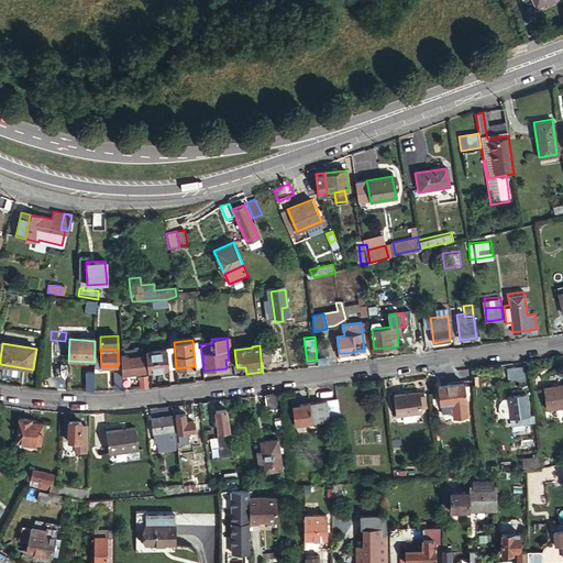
[(121,360),(128,360),(128,356),(144,355),(143,349),(127,350),(128,353),(120,354),(121,360)]
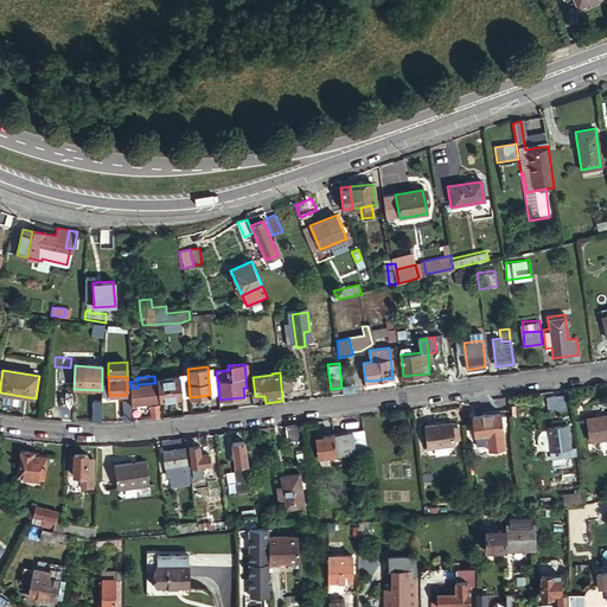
[(300,376),(291,377),(292,390),(302,389),(300,376)]
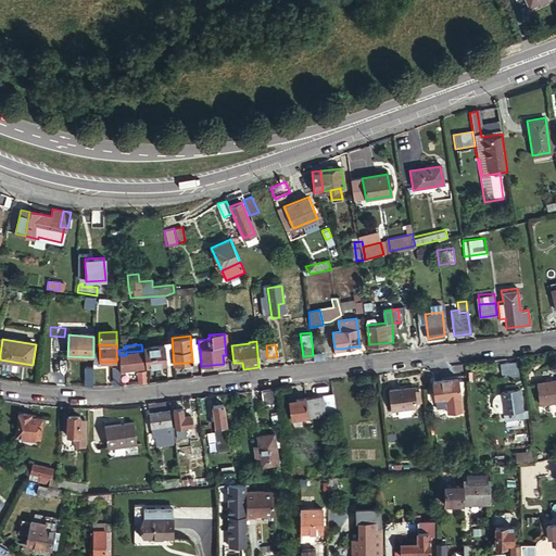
[(144,348),(147,367),(166,365),(164,345),(144,348)]
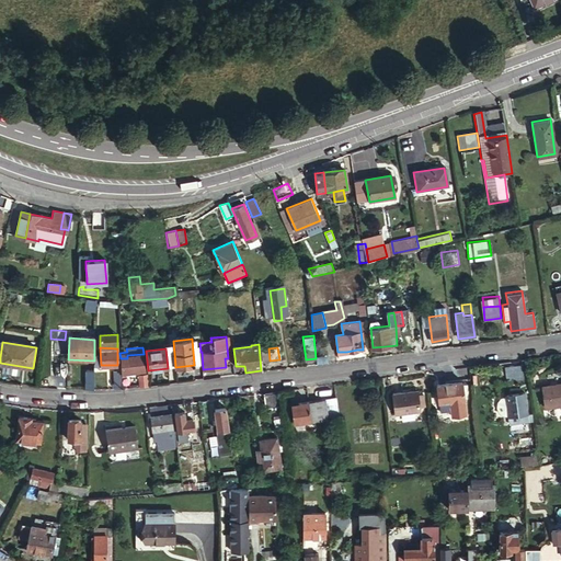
[(270,361),(268,348),(261,350),(262,362),(270,361)]
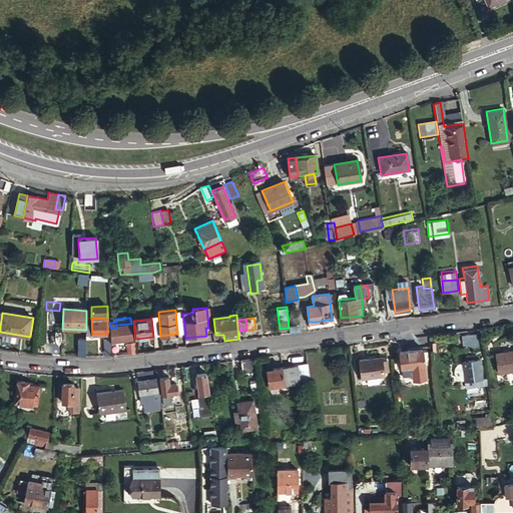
[(107,334),(92,334),(92,336),(108,336),(107,323),(107,334)]
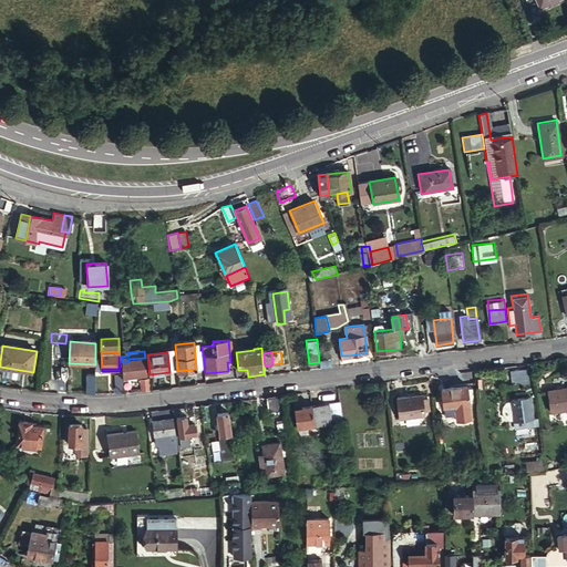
[(122,362),(123,377),(147,374),(145,358),(129,359),(129,362),(122,362)]
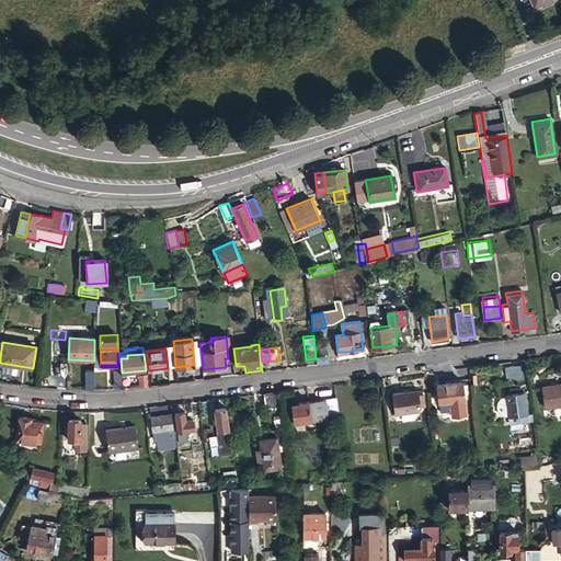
[(464,402),(460,381),(435,384),(437,410),(448,409),(449,415),(464,414),(464,402)]
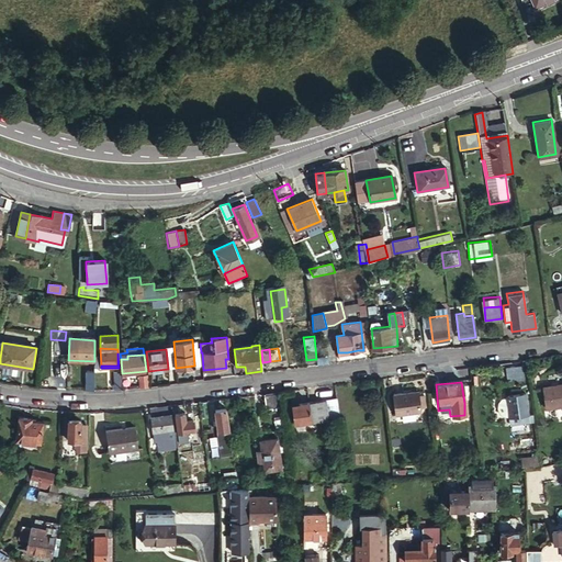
[(561,405),(561,383),(542,385),(544,408),(561,405)]
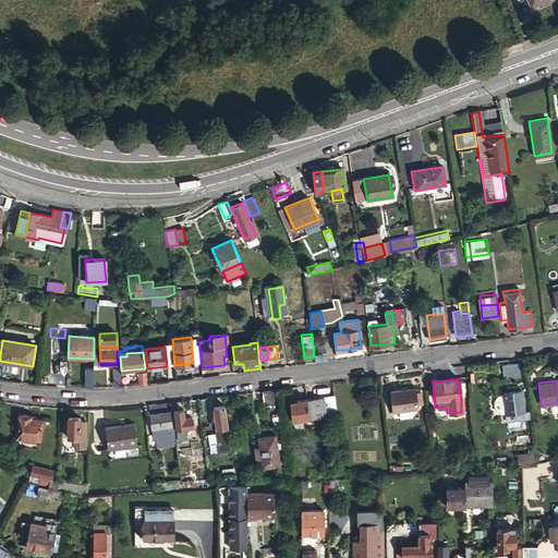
[(415,408),(413,387),(388,390),(390,411),(415,408)]
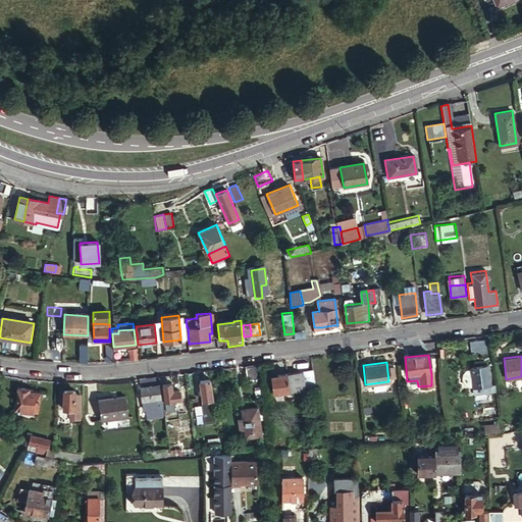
[(259,363),(245,365),(247,383),(261,381),(259,363)]
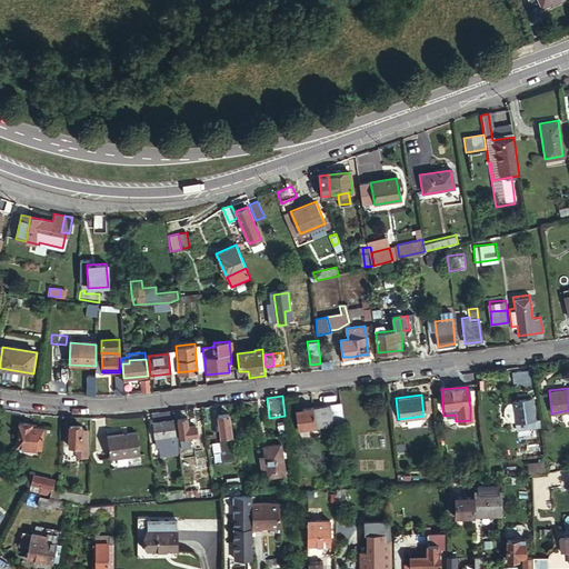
[(535,425),(535,418),(531,400),(512,403),(516,427),(535,425)]
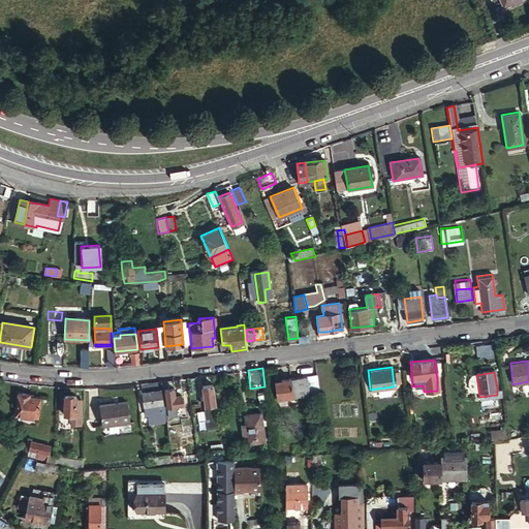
[(305,376),(307,393),(318,392),(316,374),(305,376)]
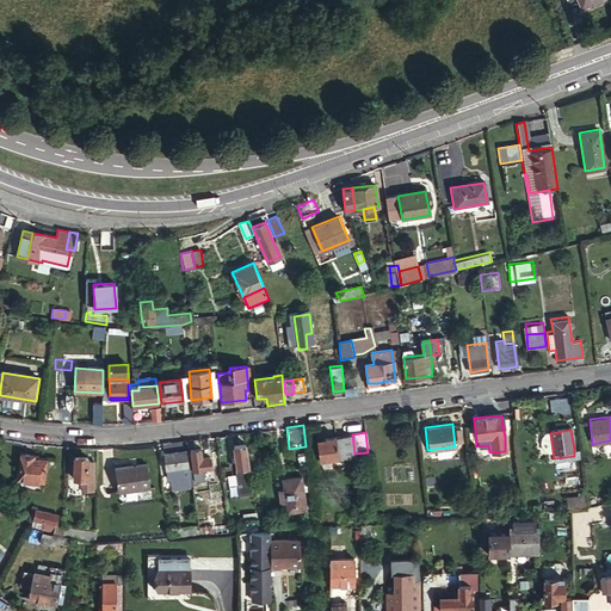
[(335,437),(338,457),(355,454),(352,434),(335,437)]
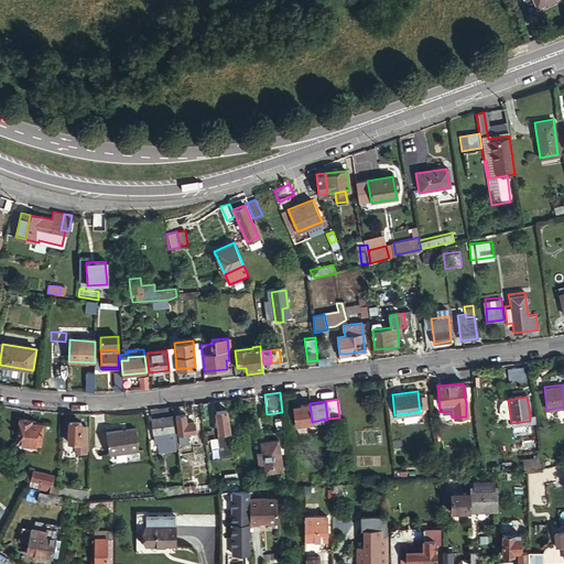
[(201,418),(201,419),(212,418),(208,402),(199,403),(201,418)]
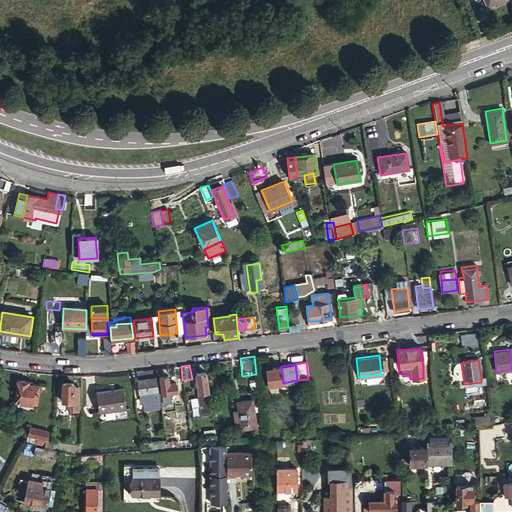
[(181,366),(173,367),(175,380),(182,379),(181,366)]
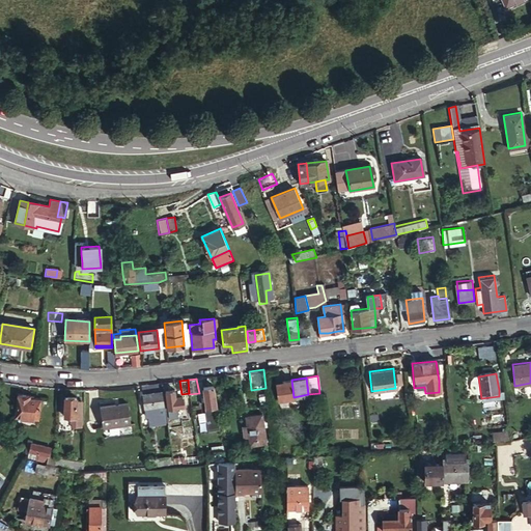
[(277,399),(294,397),(291,380),(275,382),(277,399)]
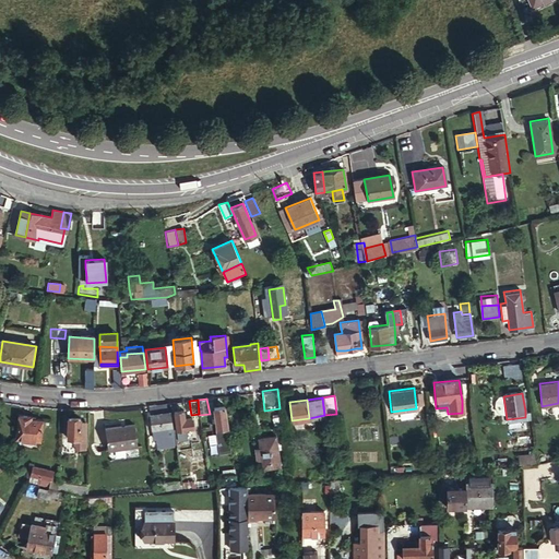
[(150,415),(168,412),(167,404),(149,406),(150,415)]
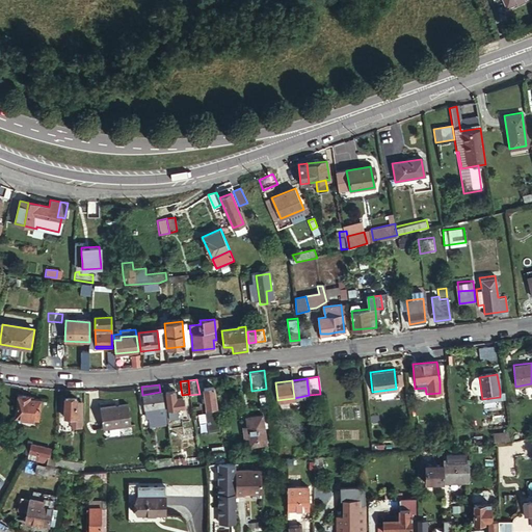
[(207,407),(216,406),(213,387),(203,388),(206,407),(207,407)]
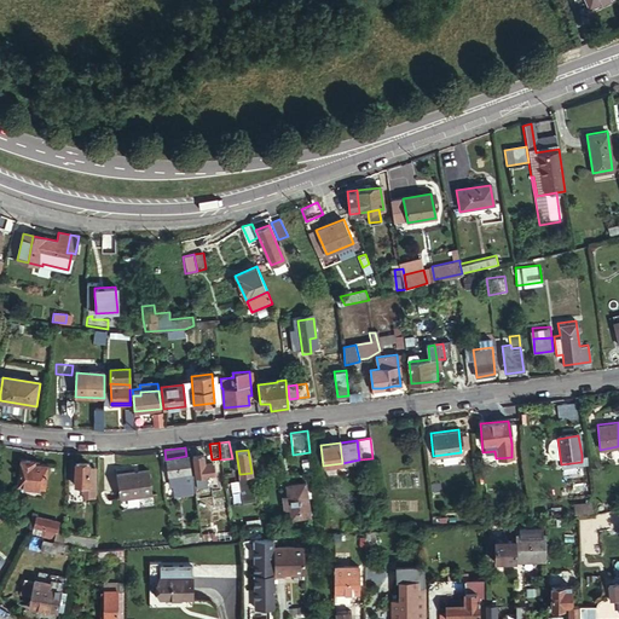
[(196,474),(206,473),(215,472),(214,462),(207,463),(206,453),(194,455),(196,474)]
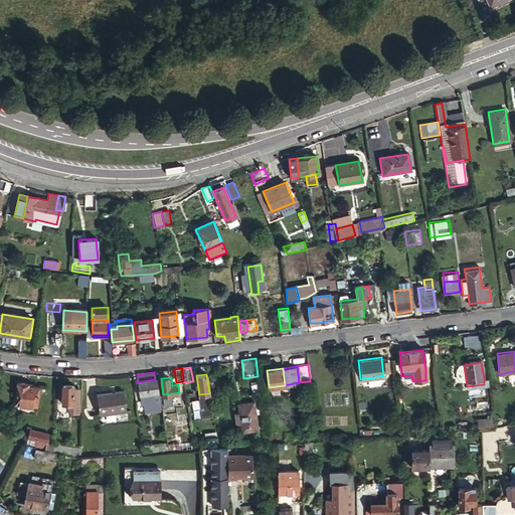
[(158,392),(156,379),(155,379),(138,382),(139,395),(141,395),(141,400),(144,399),(146,412),(162,410),(160,392),(158,392)]
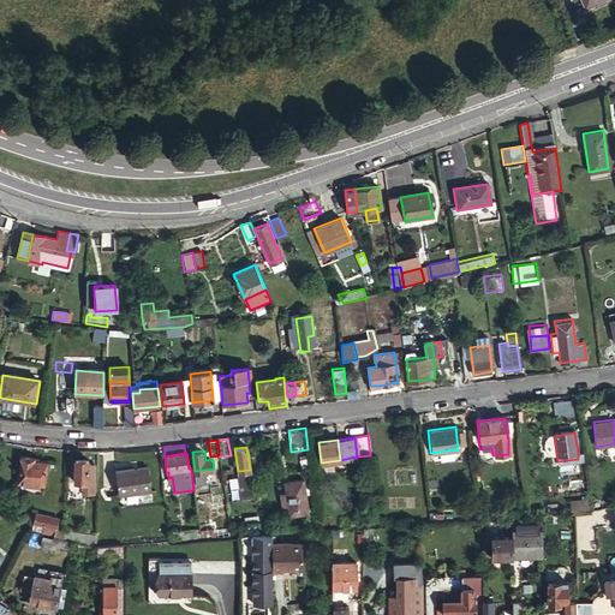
[(18,483),(46,484),(47,461),(34,461),(34,458),(21,457),(18,483)]
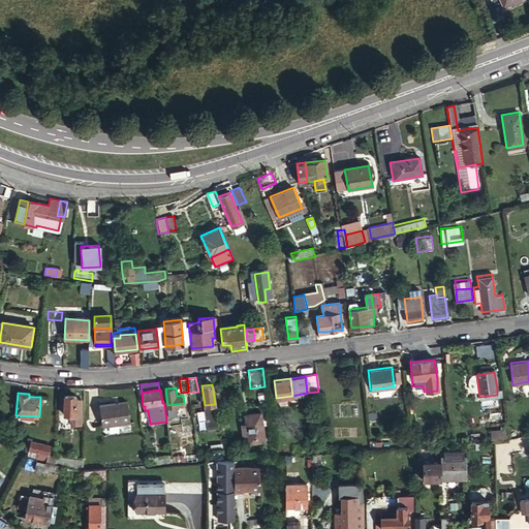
[(74,417),(79,417),(80,405),(75,405),(75,396),(65,395),(64,413),(69,413),(68,421),(71,421),(71,425),(74,426),(74,417)]
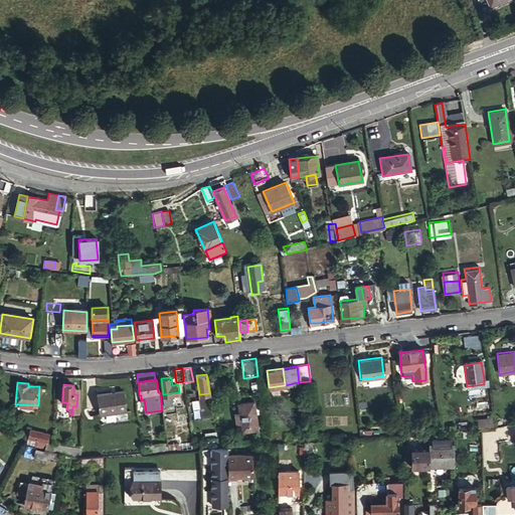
[(96,394),(99,415),(126,411),(123,391),(96,394)]
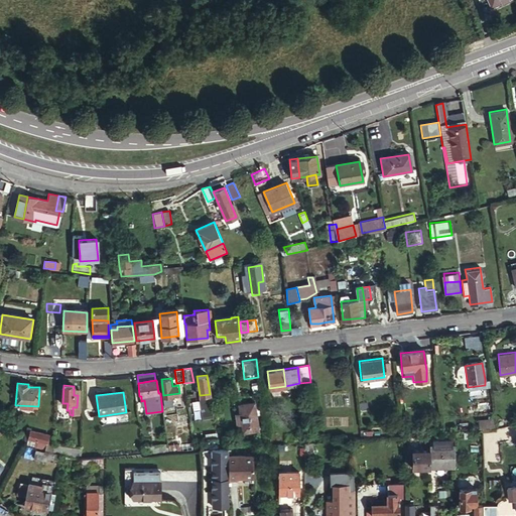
[(172,405),(171,394),(163,395),(164,406),(172,405)]
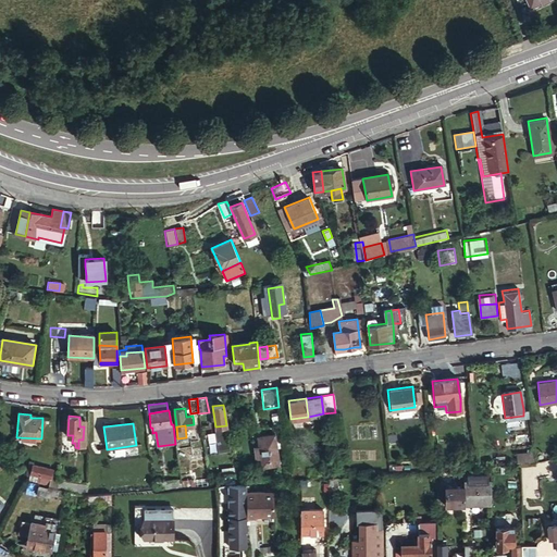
[(279,465),(274,433),(257,436),(262,468),(279,465)]
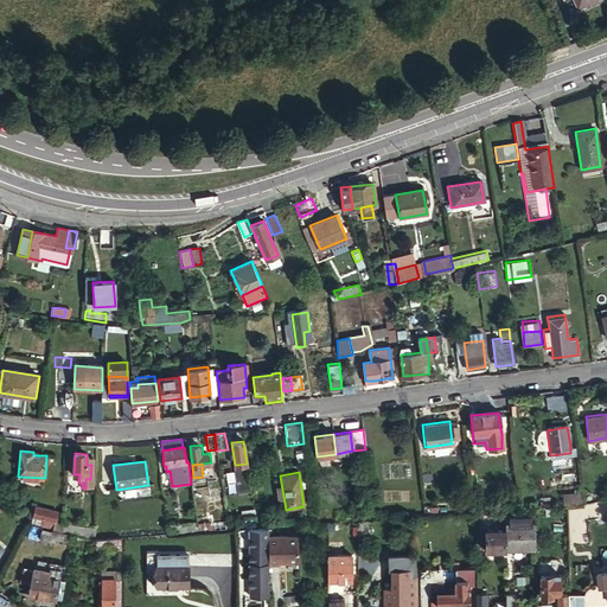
[(53,526),(55,519),(57,509),(36,504),(32,522),(53,526)]
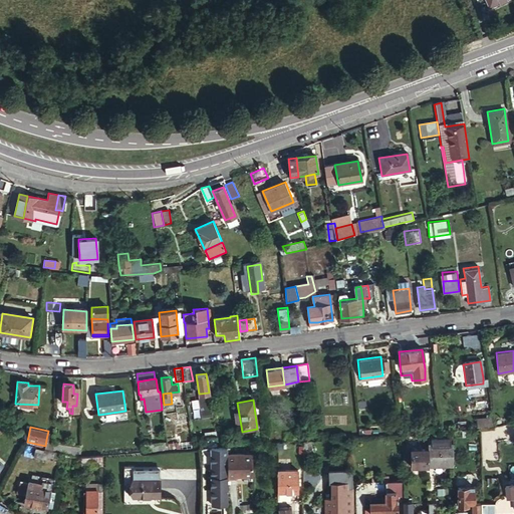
[(205,438),(206,446),(218,445),(217,437),(205,438)]
